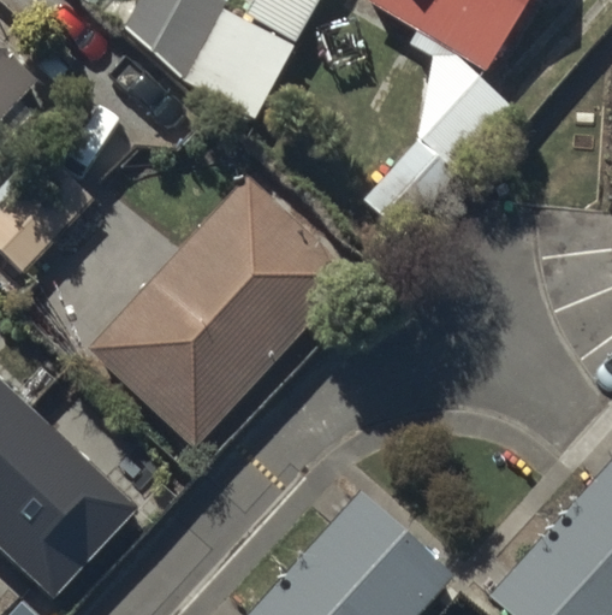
[(225,0),(141,0),(124,31),(184,80),(225,0)]
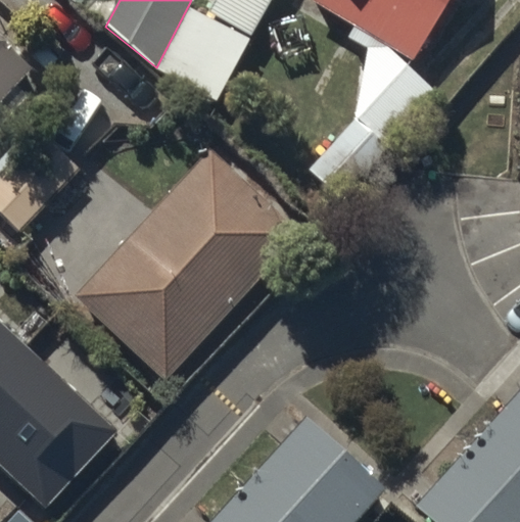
[(272,0),(217,0),(211,11),(254,34),(272,0)]
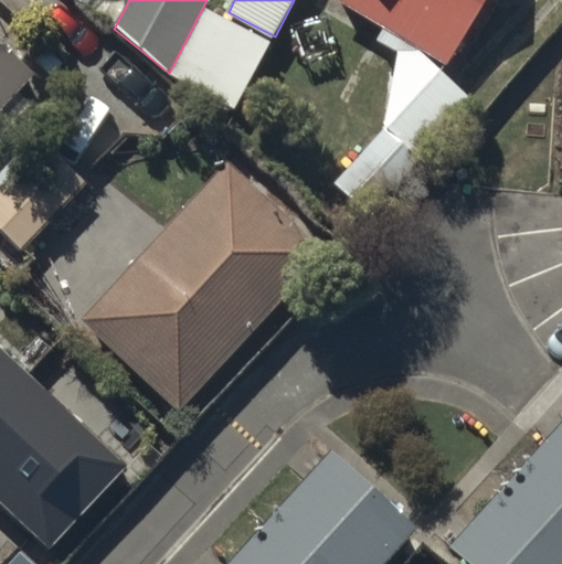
[(340,0),(448,62),(484,0),(340,0)]
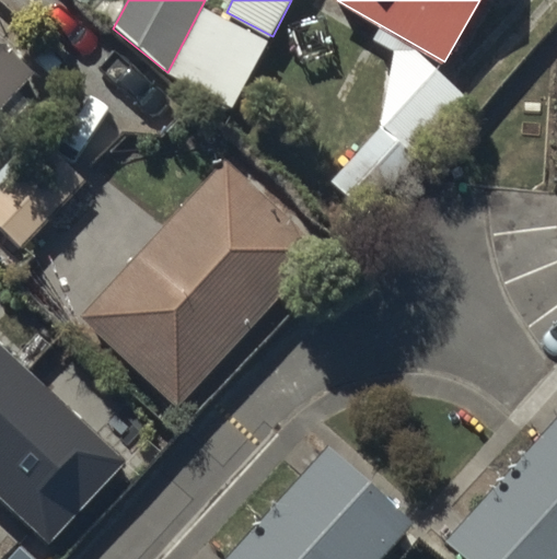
[(266,42),(205,9),(170,73),(231,106),(266,42)]
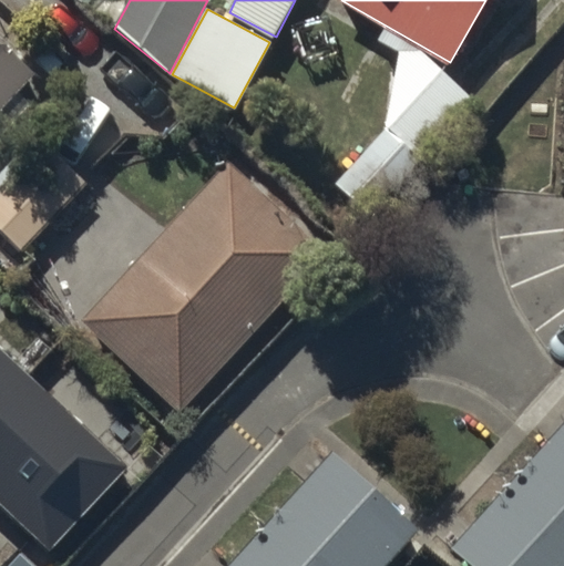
[(431,163),(483,103),(427,55),(382,29),(376,40),(398,53),(387,125),(431,163)]
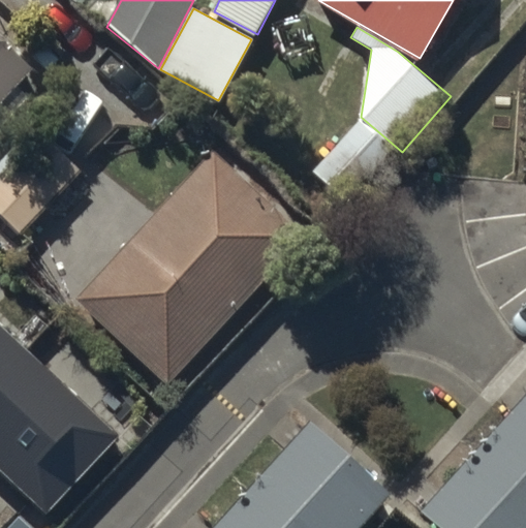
[(0,102),(34,66),(0,34),(0,102)]
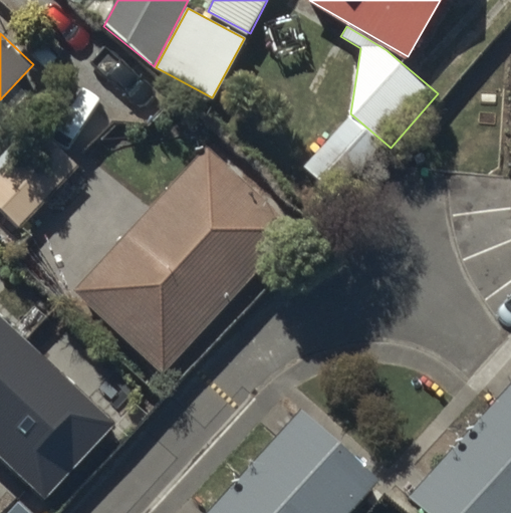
[(388,156),(348,120),(305,167),(343,203),(388,156)]
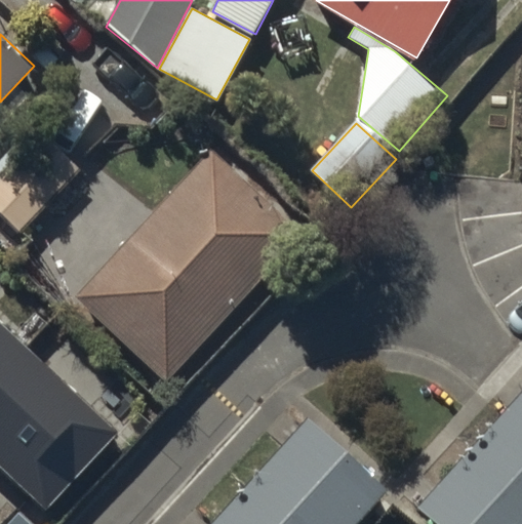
[(83,170),(42,131),(0,174),(0,207),(25,231),(83,170)]
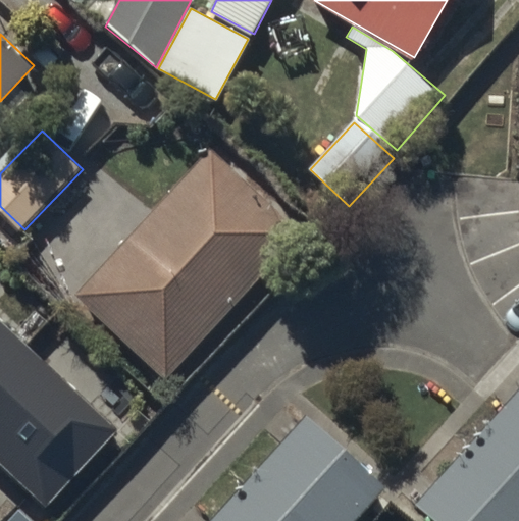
[(302,233),(211,150),(74,295),(165,379),(302,233)]
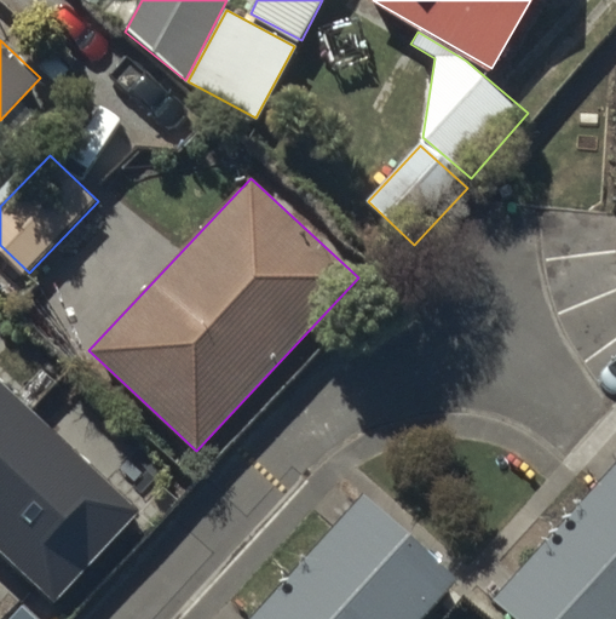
[(137,509),(0,378),(0,549),(52,599),(137,509)]
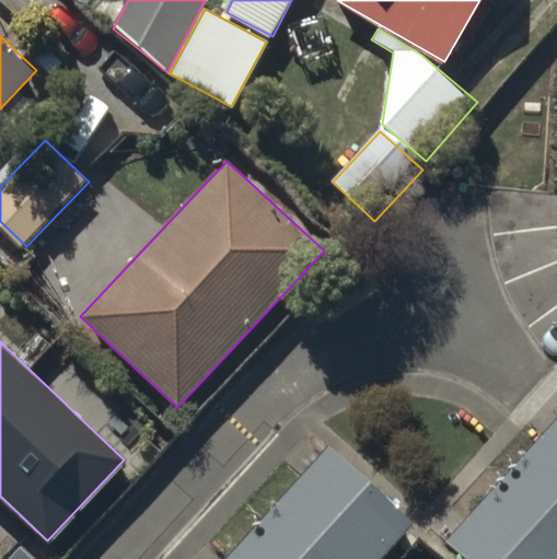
[(556,417),(503,477),(556,524),(556,417)]
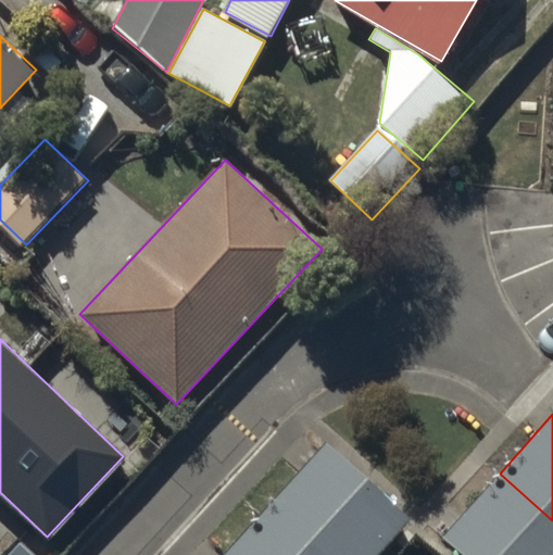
[(327,444),(260,518),(300,554),(379,554),(411,520),(327,444)]
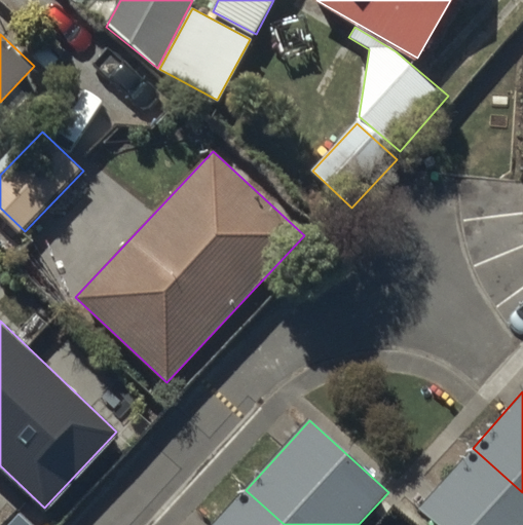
[(522,492),(473,448),(418,507),(438,524),(522,524),(522,492)]
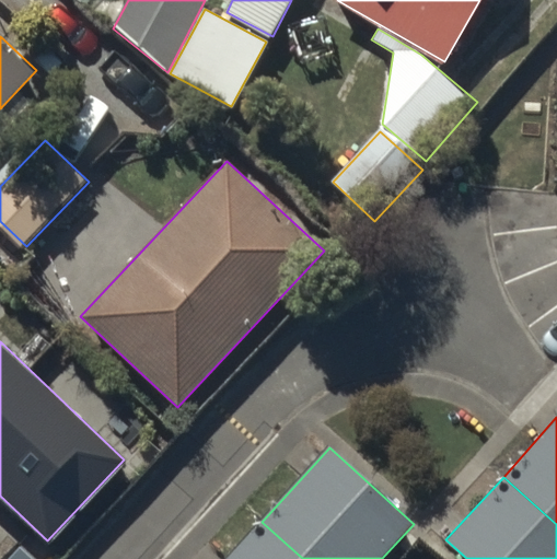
[(302,558),(262,522),(227,558),(302,558)]
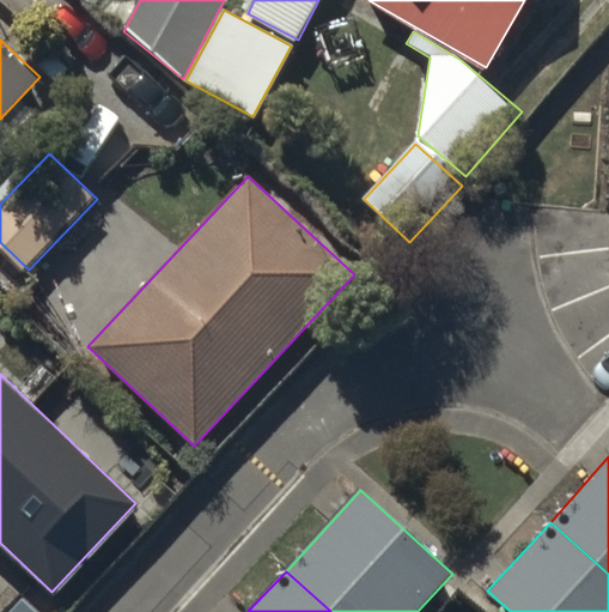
[(36,611),(25,600),(12,611),(36,611)]
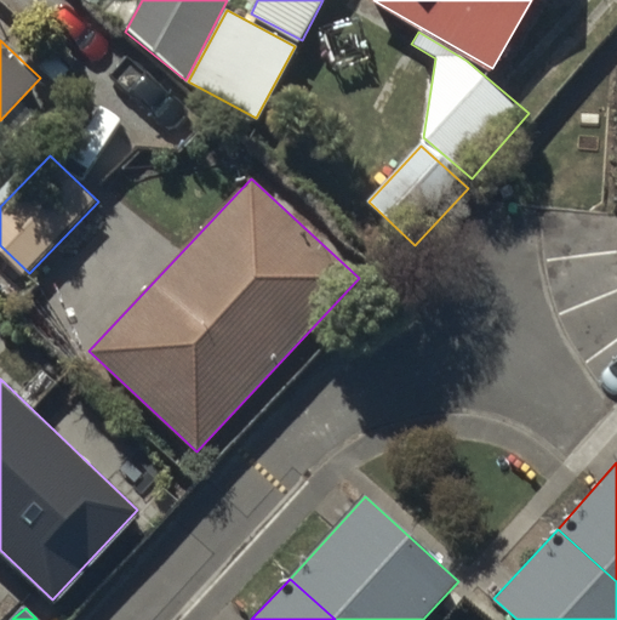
All buildings are outlined.
